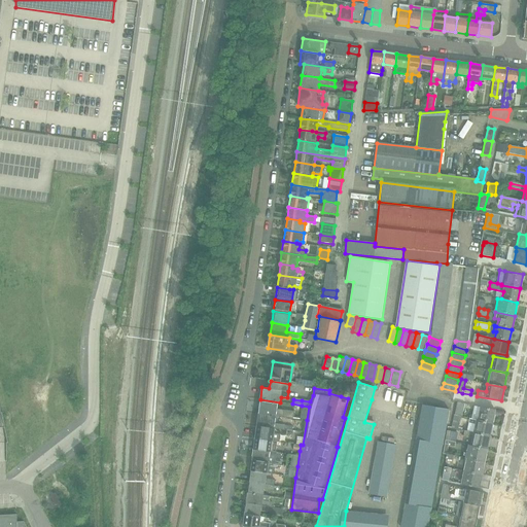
[(258,414),(276,416),(293,419),(294,412),(277,410),(278,403),(259,401),(258,414)]
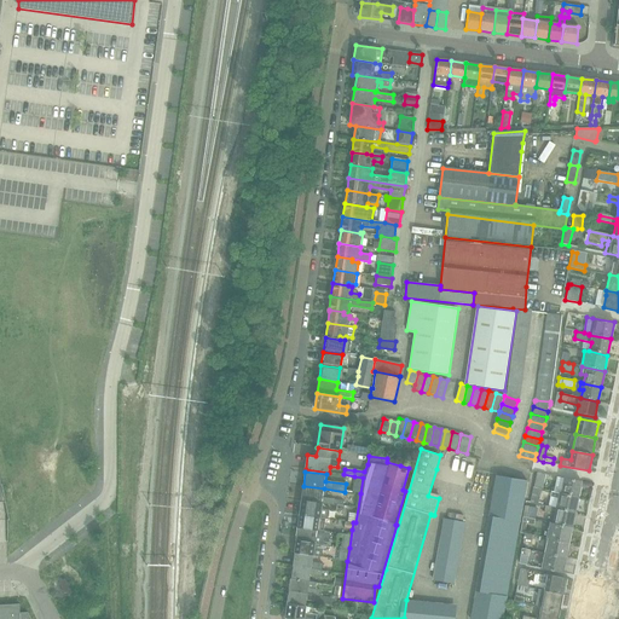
[(547,474),(537,473),(534,487),(542,489),(542,490),(543,490),(547,474)]
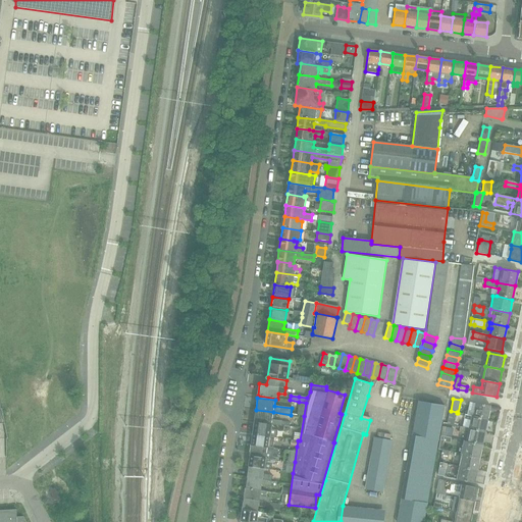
[(396,521),(424,521),(445,406),(418,401),(396,521)]
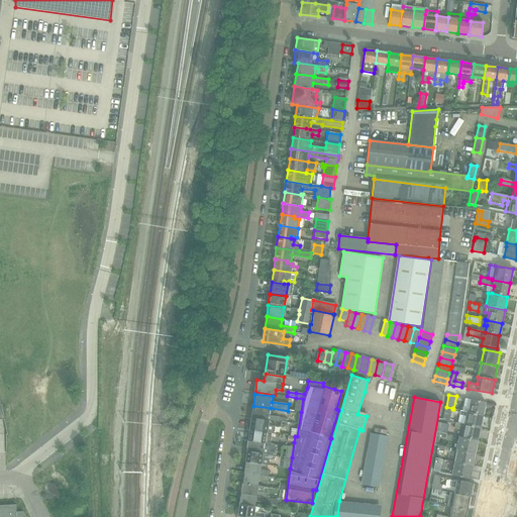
[(303,399),(296,398),(294,411),(301,412),(303,399)]
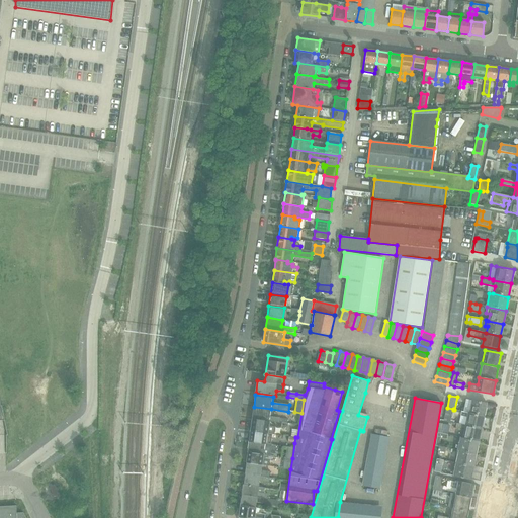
[(471,400),(468,412),(484,415),(487,403),(471,400)]
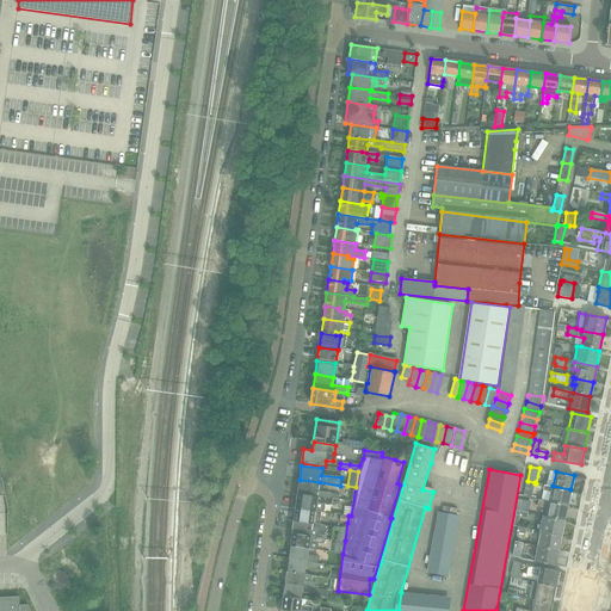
[(320,482),(300,480),(297,493),(339,499),(339,494),(331,493),(319,491),(320,482)]
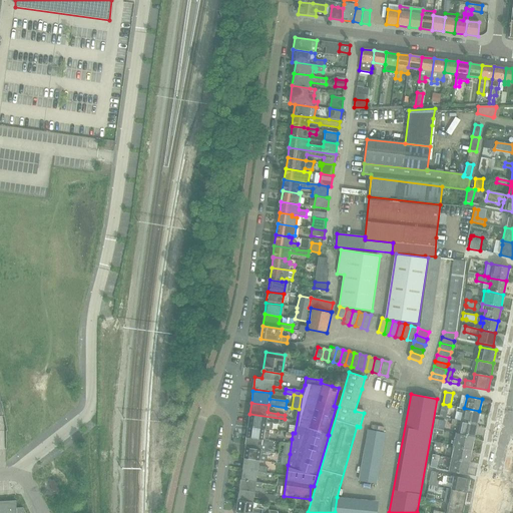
[(449,405),(443,404),(440,417),(446,418),(449,406),(449,405)]
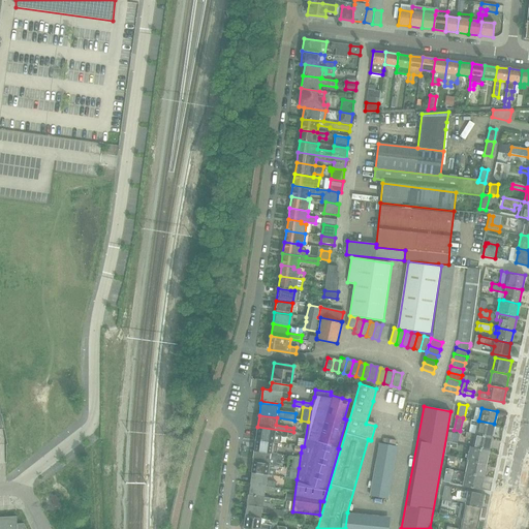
[(477,421),(474,433),(492,437),(494,424),(478,421),(477,421)]
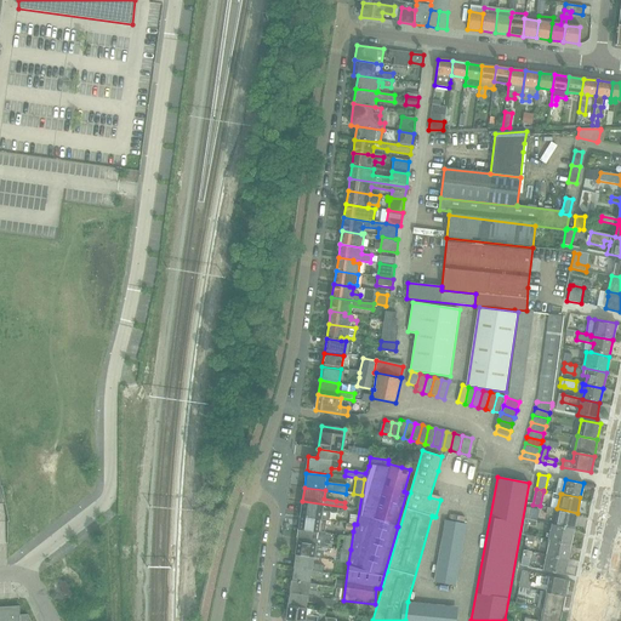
[(346,508),(345,507),(302,501),(300,517),(320,519),(322,511),(337,513),(337,512),(345,513),(346,508)]
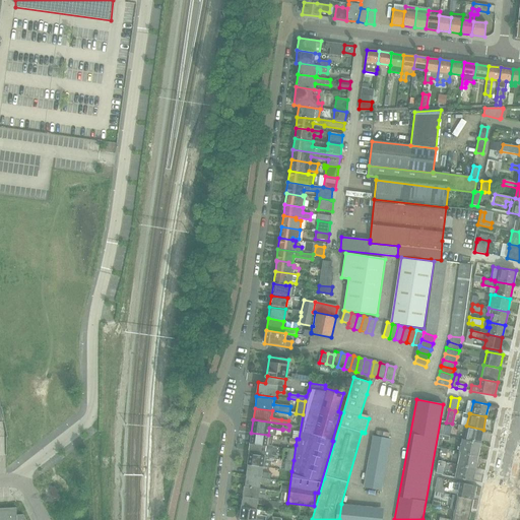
[(466,427),(459,426),(457,432),(465,433),(464,439),(480,442),(483,430),(466,426),(466,427)]
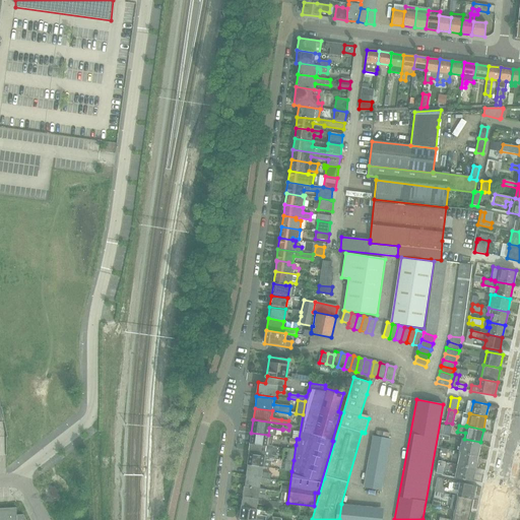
[(273,436),(268,435),(251,433),(250,443),(250,444),(265,446),(265,445),(266,440),(272,441),(273,436)]
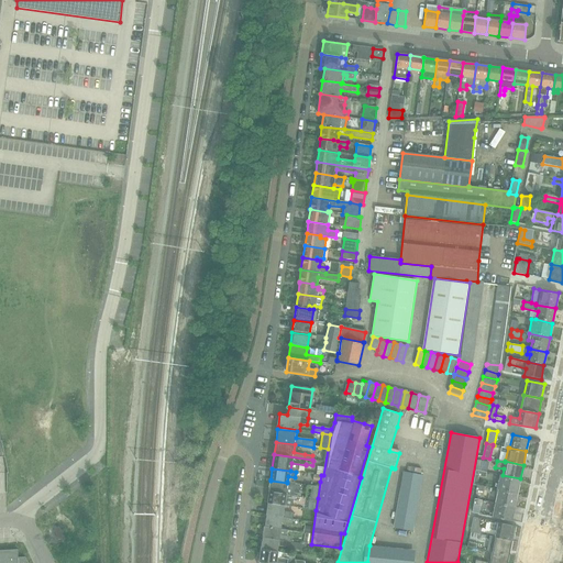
[(481,471),(475,470),(473,485),(477,486),(477,485),(478,476),(486,477),(487,473),(481,471)]
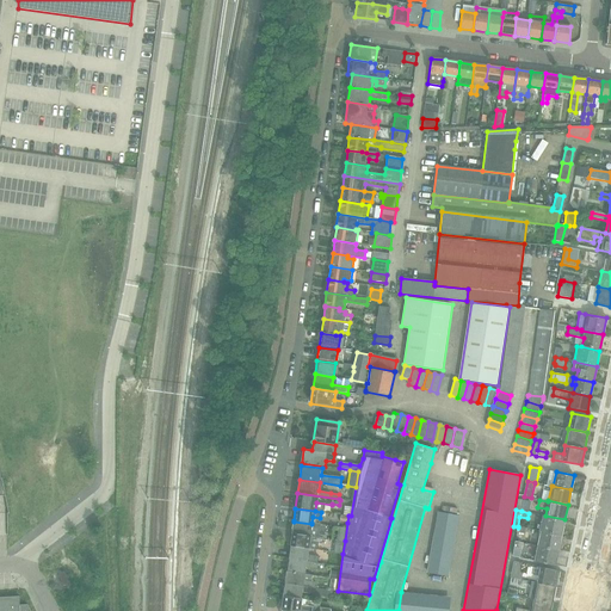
[(539,530),(541,531),(561,535),(565,519),(545,516),(542,516),(539,530)]
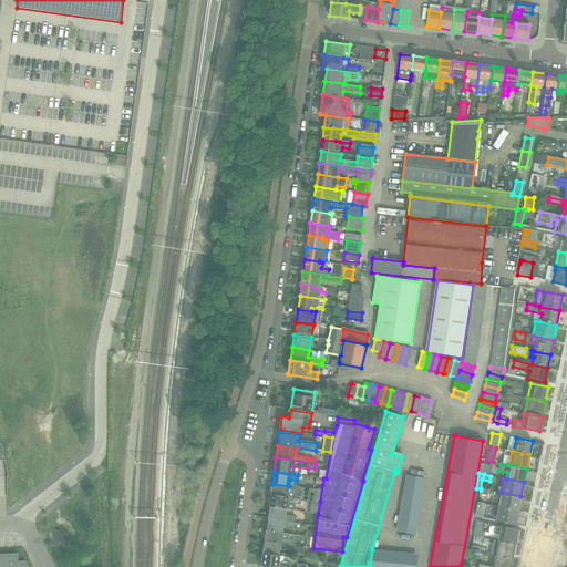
[(289,486),(272,484),(270,494),(296,498),(297,486),(289,485),(289,486)]
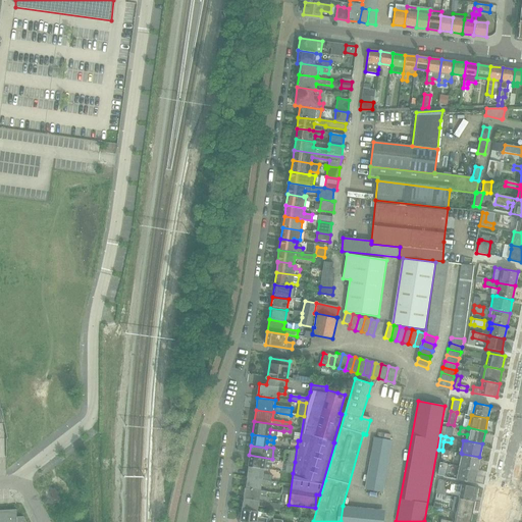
[(479,457),(462,454),(460,466),(477,470),(479,457)]
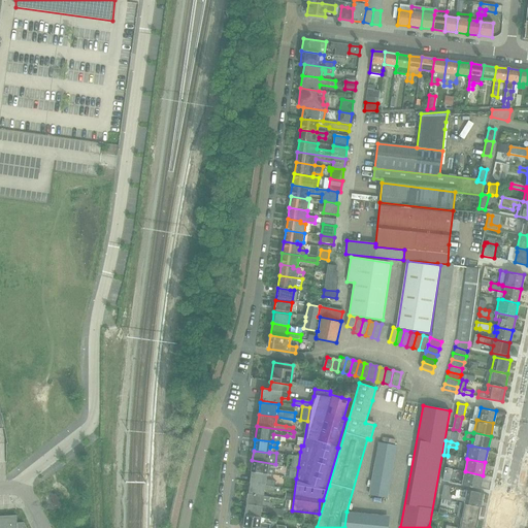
[(275,464),(252,460),(252,461),(251,471),(266,473),(267,468),(278,470),(279,465),(275,464)]
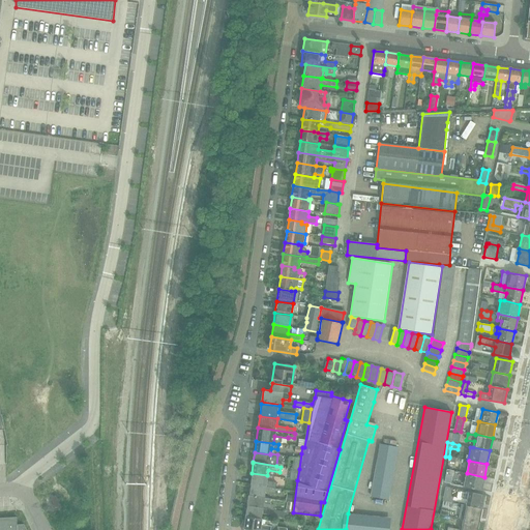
[(292,469),(291,469),(290,479),(297,480),(299,469),(292,468),(292,469)]
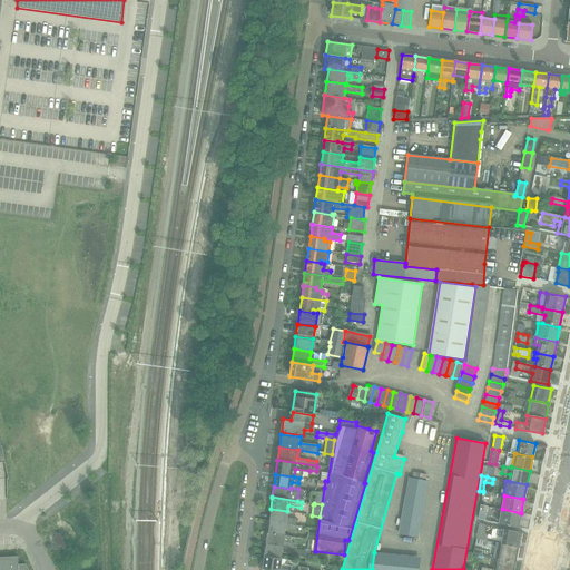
[(271,509),(269,521),(296,524),(296,526),(304,527),(305,521),(286,519),(287,511),(271,509)]
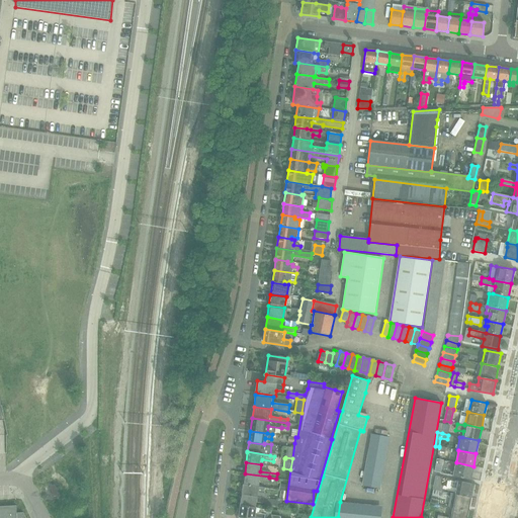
[(473,466),(456,462),(453,476),(470,480),(471,479),(468,479),(471,466),(473,467),(473,466)]
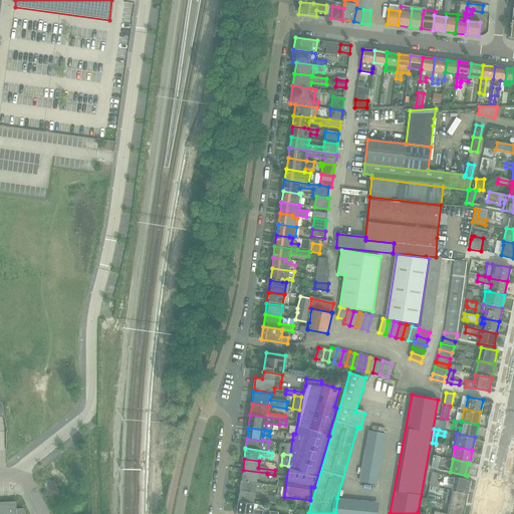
[(243,470),(242,481),(241,481),(256,483),(257,477),(267,478),(267,474),(267,473),(243,470)]
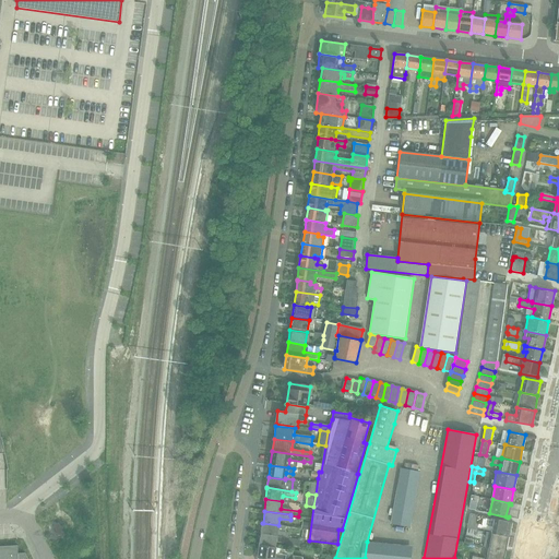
[(477,531),(478,524),(475,524),(477,515),(470,513),(467,528),(477,531)]
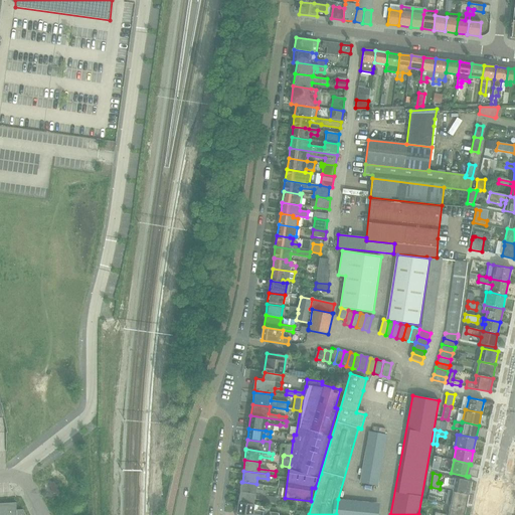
[(456,478),(454,491),(469,494),(471,481),(456,478)]
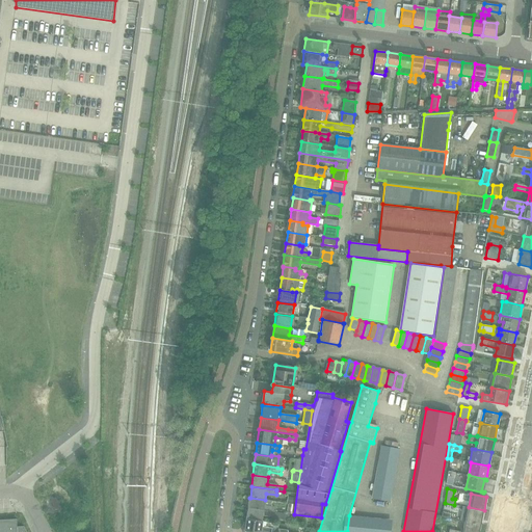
[(265,500),(249,498),(248,508),(274,512),(275,507),(271,507),(272,501),(265,500)]
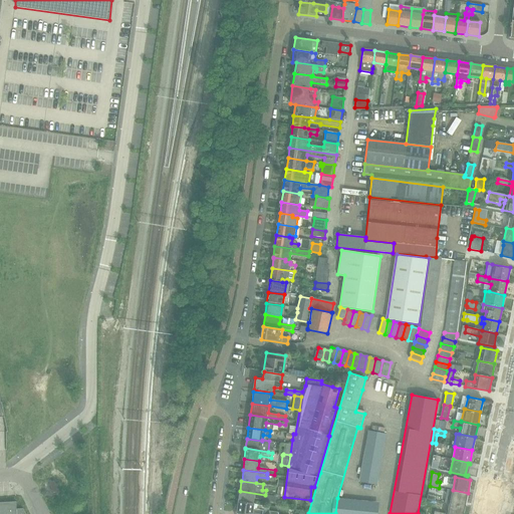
[(468,493),(453,490),(450,504),(465,507),(468,493)]
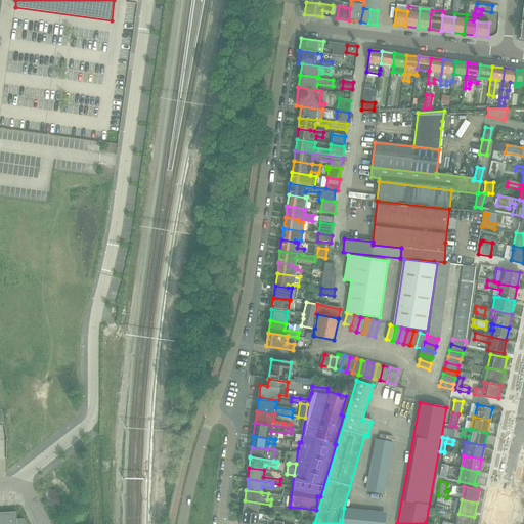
[(270,505),(245,500),(243,511),(258,513),(259,508),(280,511),(286,511),(287,507),(280,506),(270,505)]
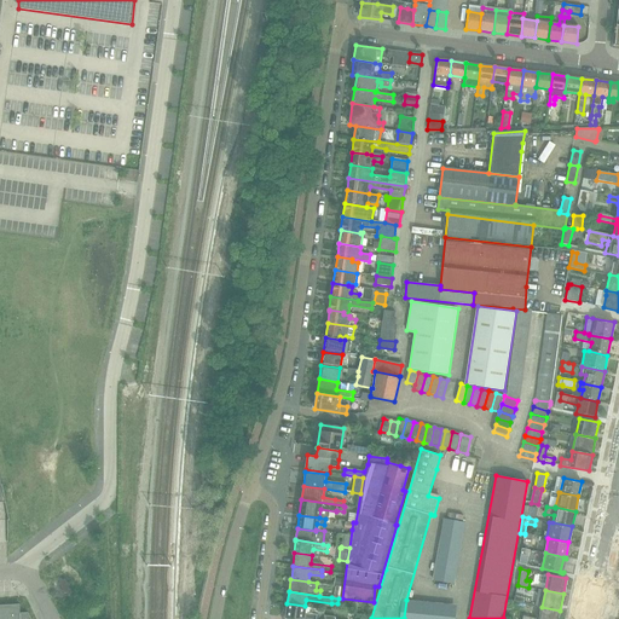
[(305,606),(287,603),(287,605),(284,618),(316,618),(317,614),(304,613),(305,606)]
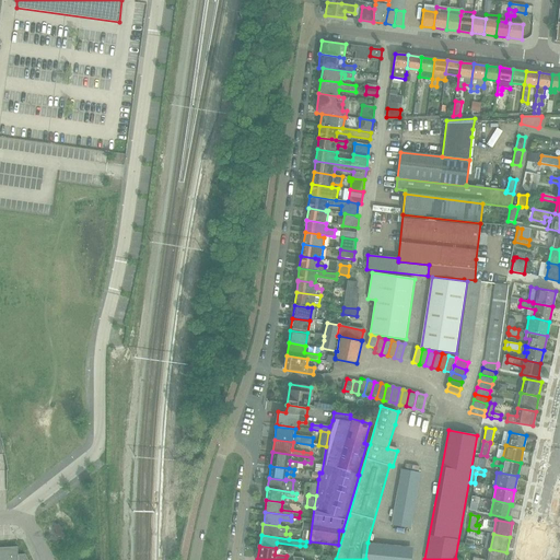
[(0,559),(27,559),(25,555),(18,555),(18,547),(0,547),(0,559)]
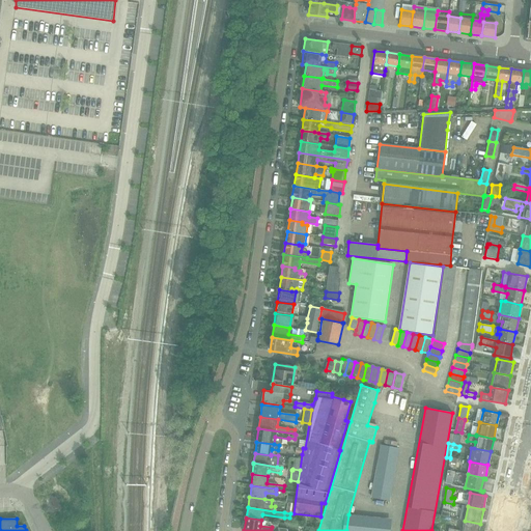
[(478,530),(480,524),(465,521),(463,528),(460,528),(459,530),(449,529),(448,530),(478,530)]
